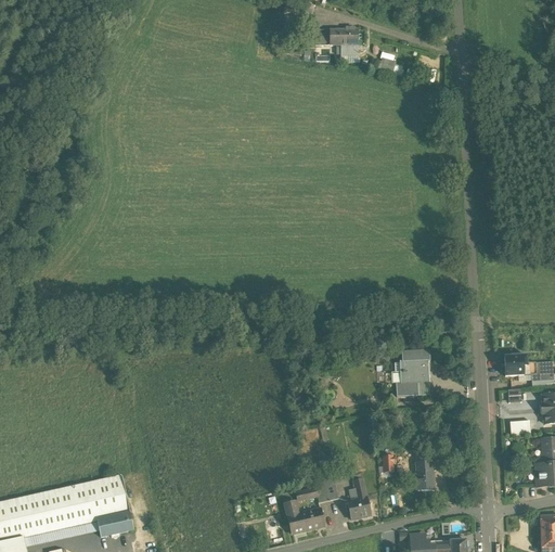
[(353,28),(353,26),(345,26),(345,28),(340,28),(340,43),(358,43),(358,28),(353,28)]
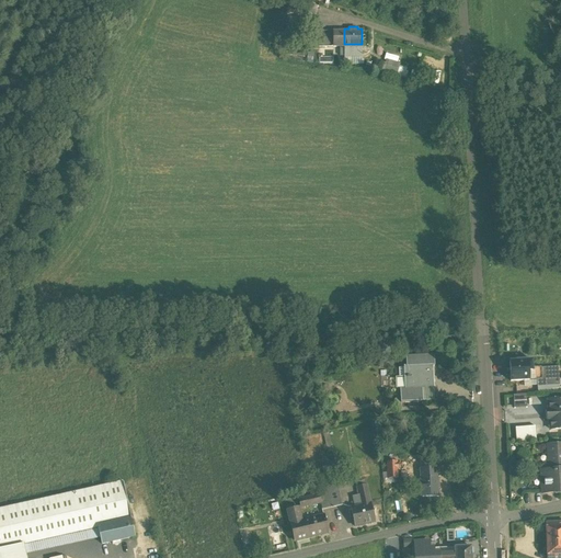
[(344,29),(333,29),(333,44),(344,44),(344,29)]
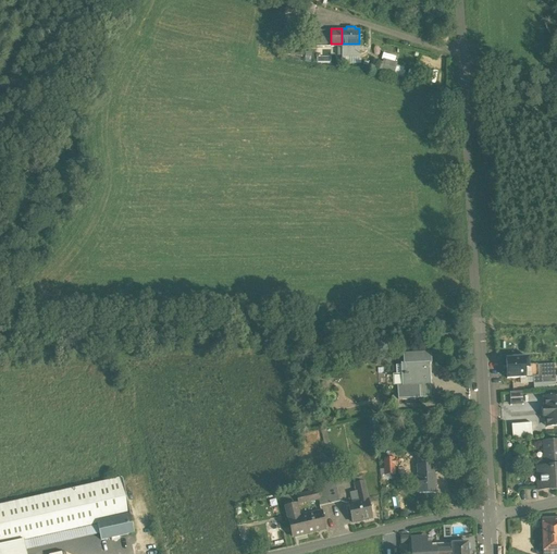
[(381,70),(401,74),(404,64),(396,62),(397,59),(384,56),(381,70)]
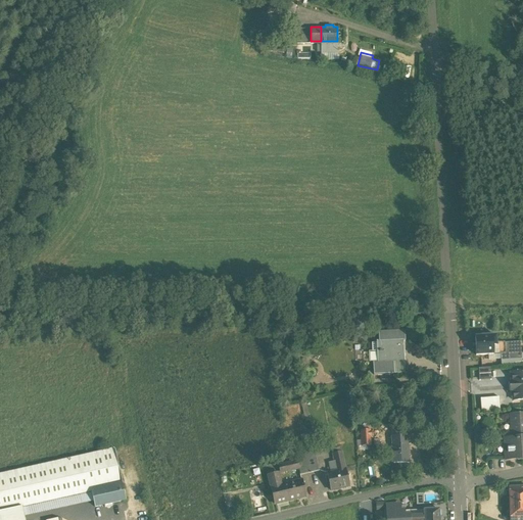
[(403,329),(378,331),(378,339),(376,339),(377,360),(377,361),(393,360),(405,359),(402,339),(405,339),(403,329)]
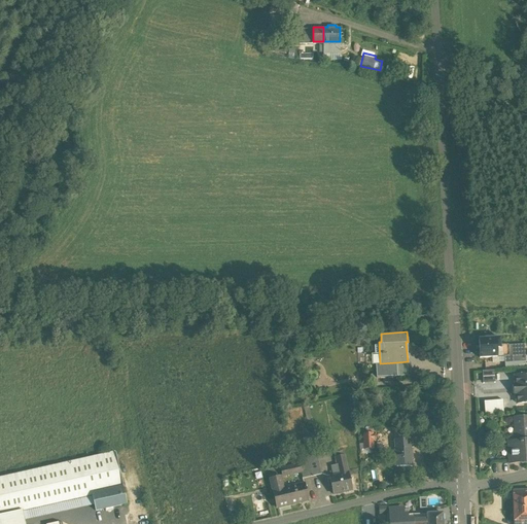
[(499,336),(479,337),(480,355),(497,354),(497,347),(500,346),(500,343),(499,336)]
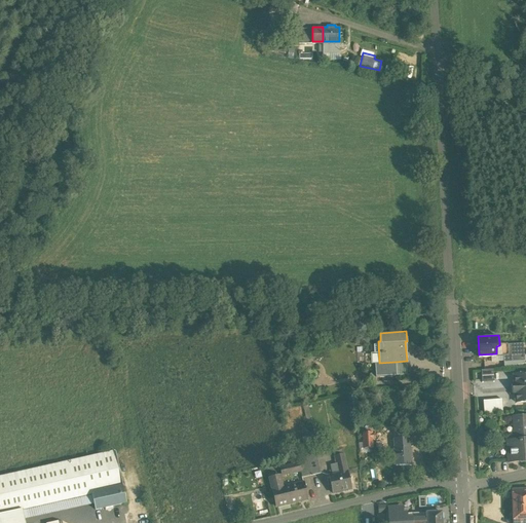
[(521,341),(499,342),(499,345),(496,346),(496,353),(503,353),(503,360),(515,359),(515,365),(522,365),(522,363),(521,353),(521,341)]
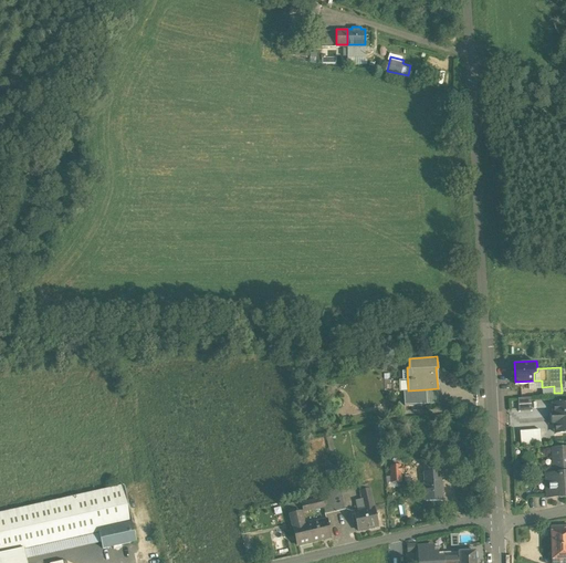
[(426,389),(408,391),(408,389),(404,389),(405,404),(426,403),(426,389)]
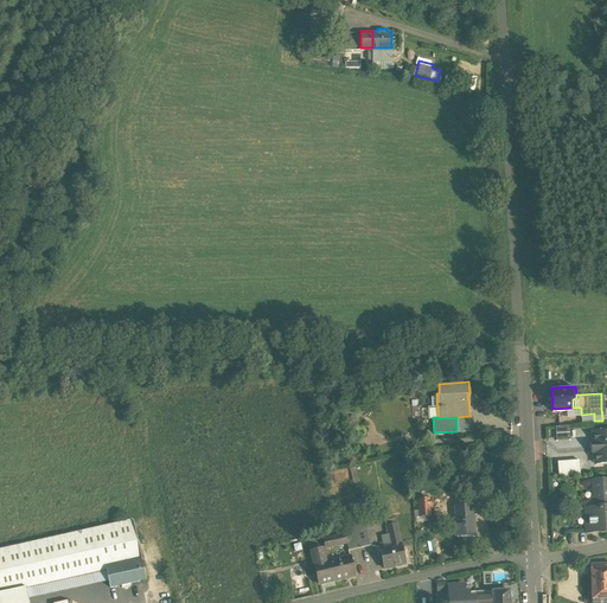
[(570,423),(555,424),(556,438),(570,438),(570,423)]
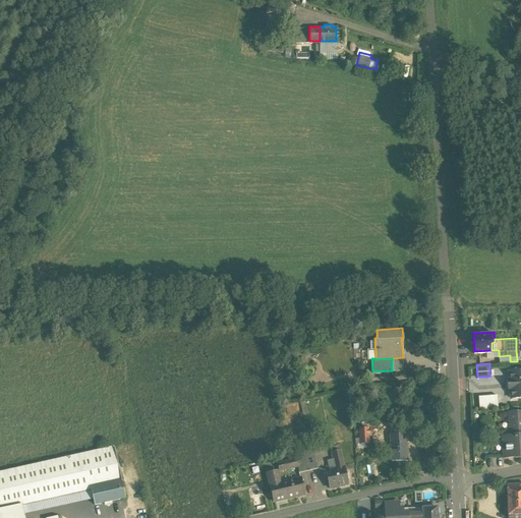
[(520,367),(509,368),(511,396),(520,395),(520,367)]
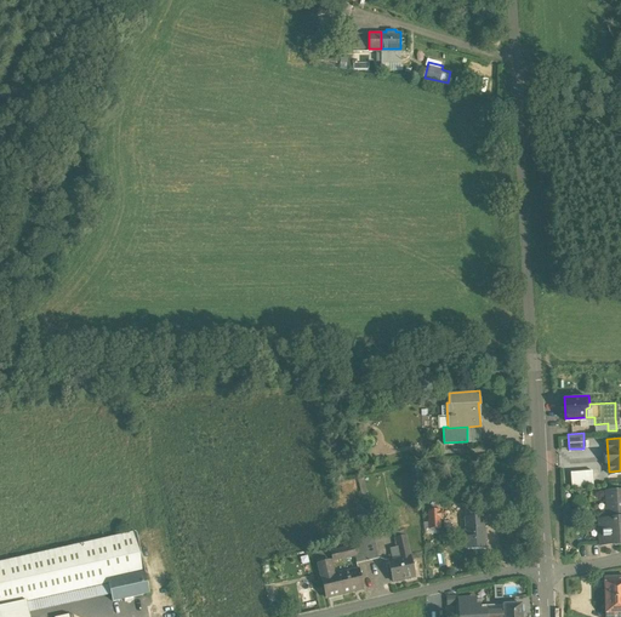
[(593,469),(570,470),(571,485),(593,484),(593,469)]
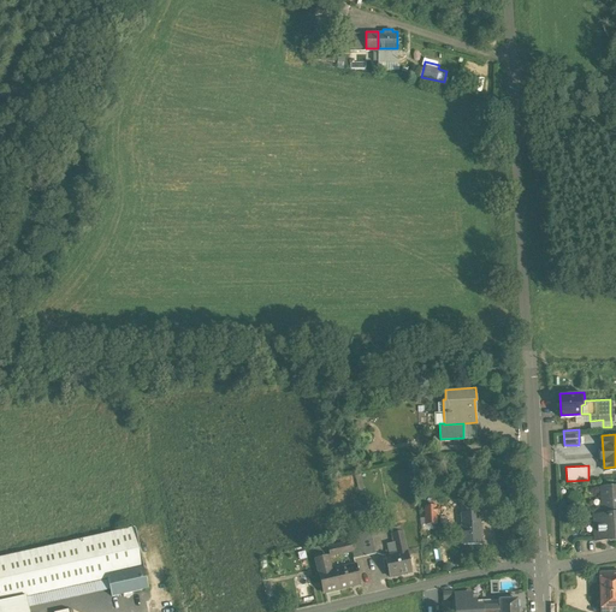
[(615,485),(602,486),(603,499),(605,499),(605,506),(603,507),(603,514),(594,514),(596,538),(610,536),(610,538),(615,536),(615,485)]
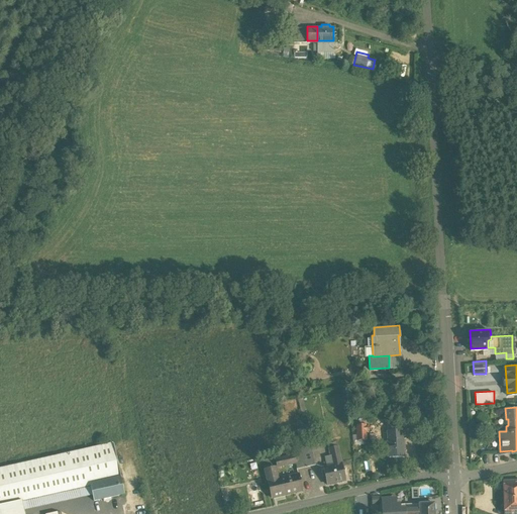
[(356,437),(368,437),(367,421),(355,422),(356,437)]
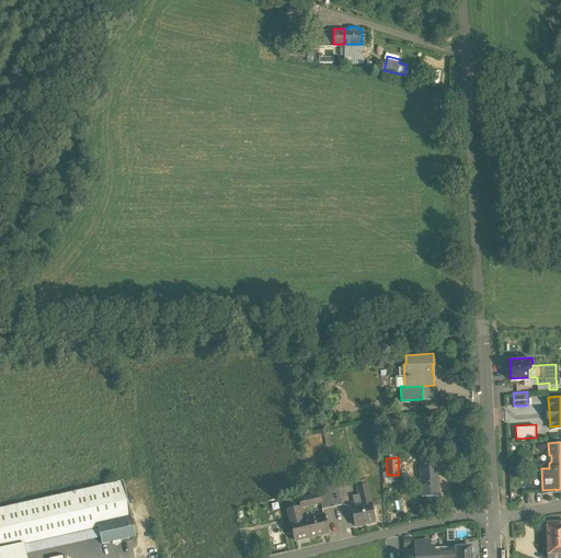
[(433,466),(420,467),(421,496),(437,494),(436,486),(437,486),(437,478),(436,478),(435,466),(433,466)]
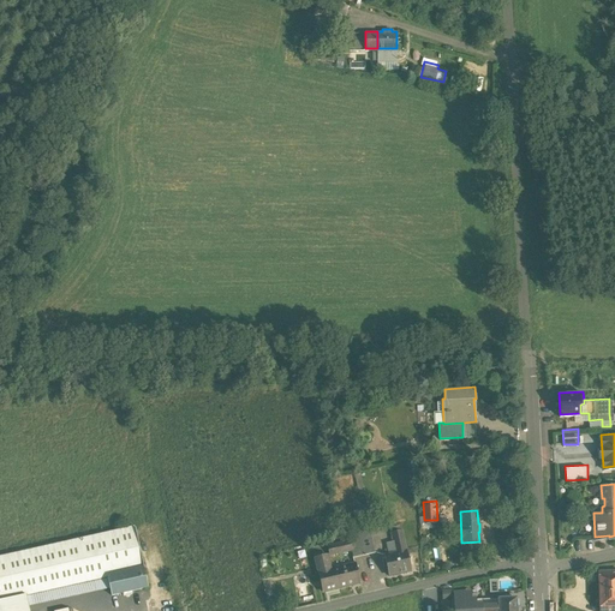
[(133,526),(0,555),(0,598),(25,593),(107,574),(112,593),(147,585),(133,526)]
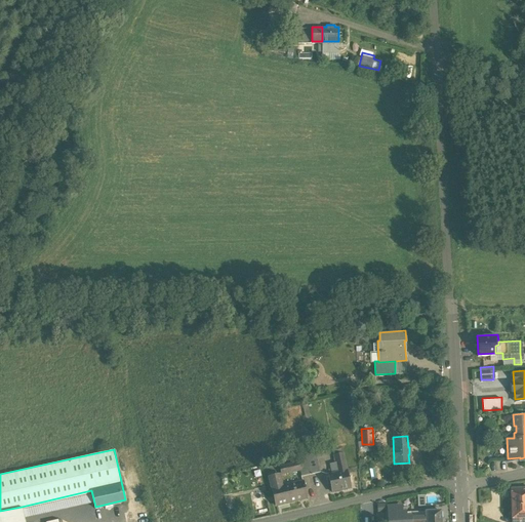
[(315,451),(307,453),(308,458),(311,472),(319,470),(315,451)]
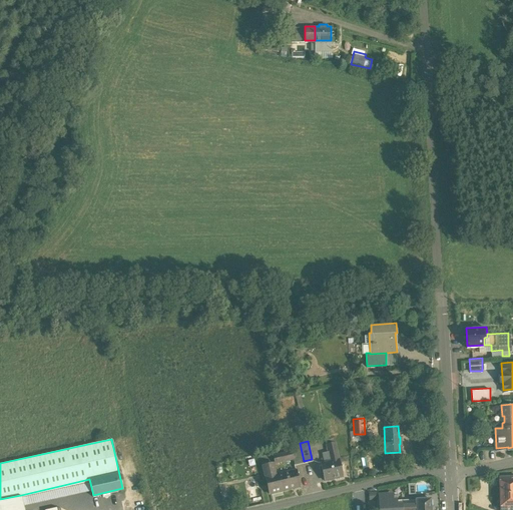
[(334,441),(326,443),(328,452),(330,460),(338,459),(334,441)]
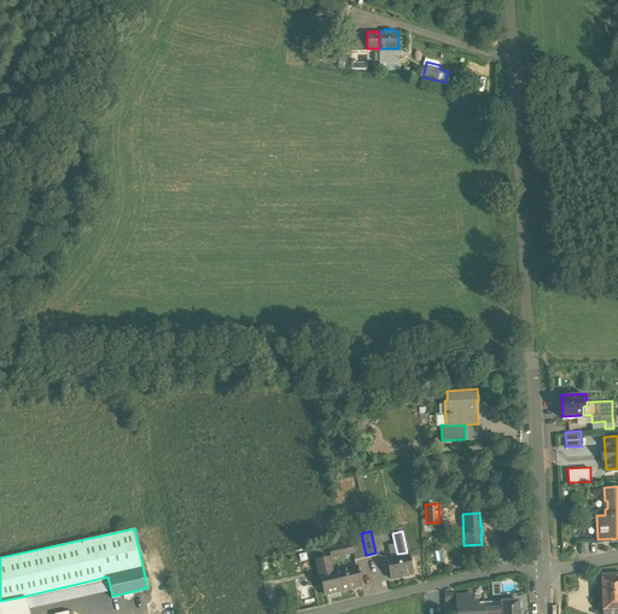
[(362,539),(351,542),(354,550),(353,550),(354,557),(366,555),(362,539)]
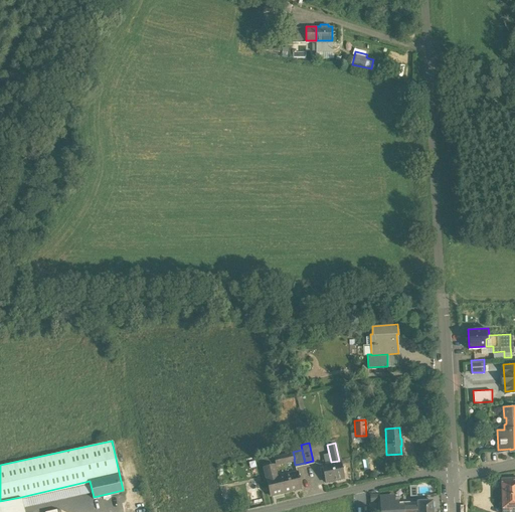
[(293,452),(274,456),(276,463),(294,459),(295,459),(293,452)]
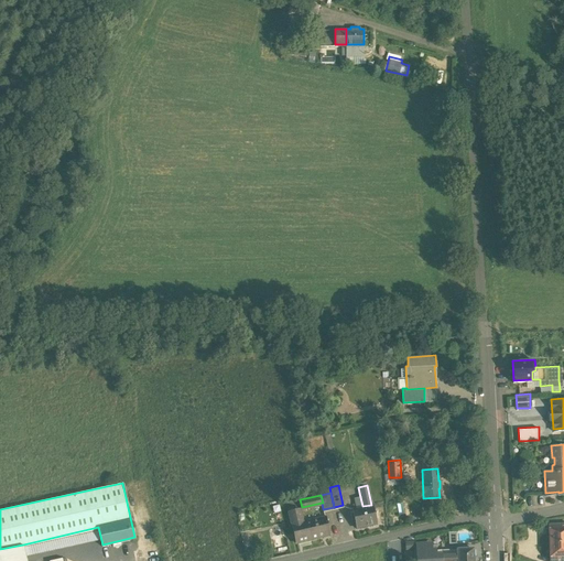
[(357,507),(351,508),(356,527),(376,522),(371,504),(362,506),(357,507)]
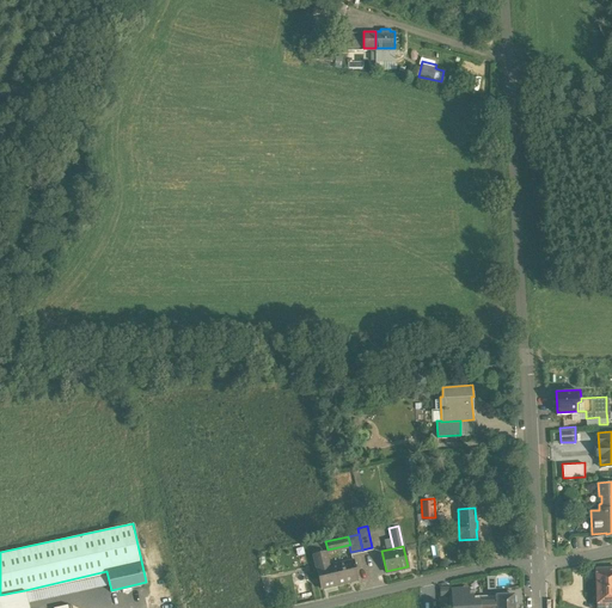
[(325,550),(313,553),(320,587),(357,578),(353,558),(328,564),(325,550)]
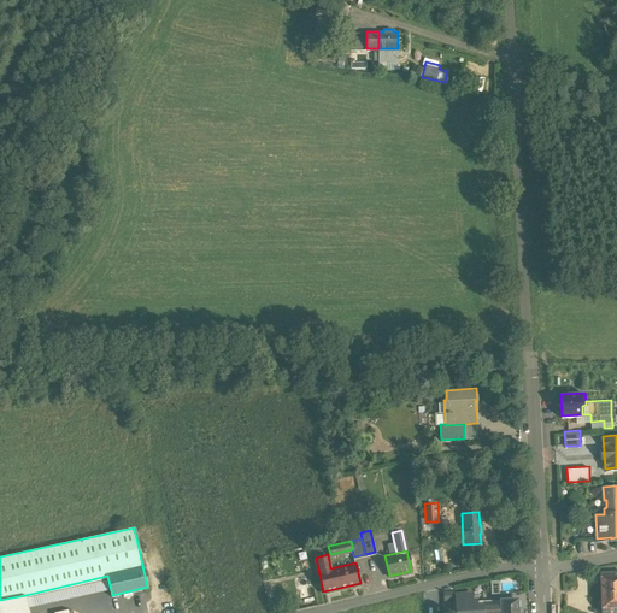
[(616,571),(601,572),(601,612),(606,612),(616,612),(616,571)]
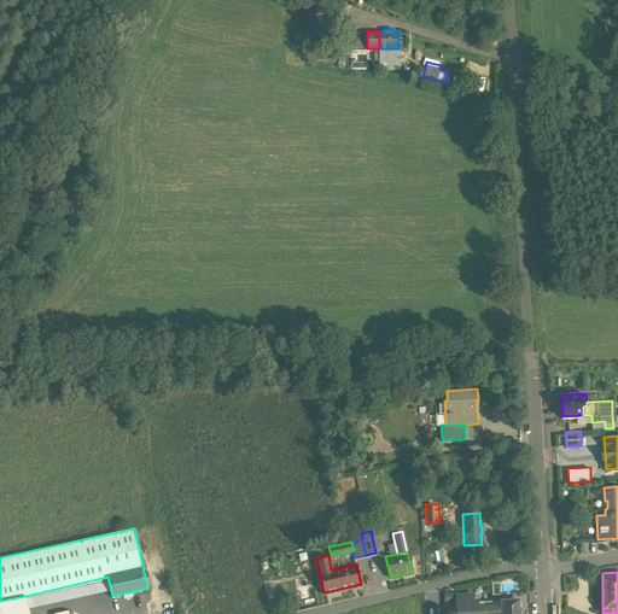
[(471,592),(456,594),(456,603),(460,602),(472,602),(472,601),(471,592)]
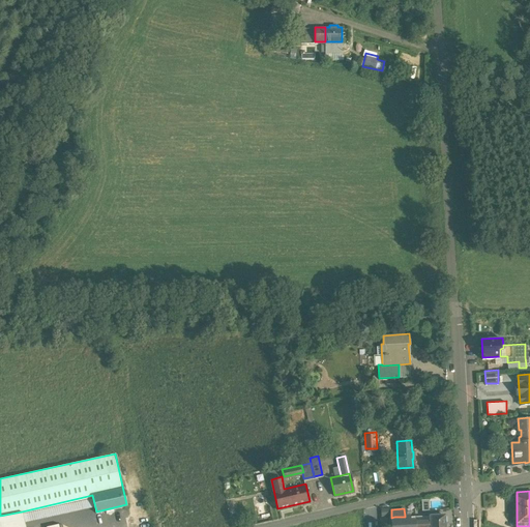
[(0,516),(0,526),(25,526),(22,511),(0,516)]
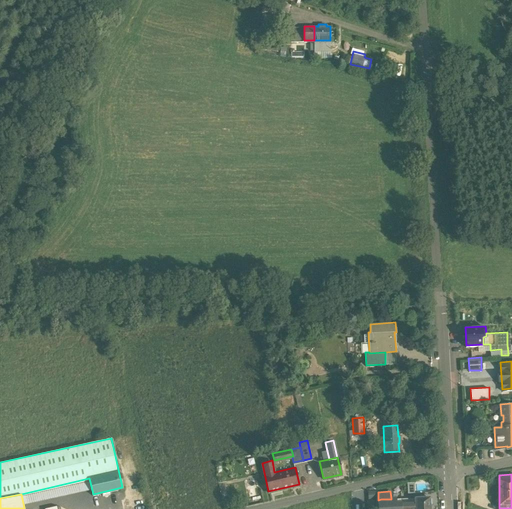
[(429,497),(414,498),(414,503),(414,508),(416,508),(430,508),(430,504),(429,504),(429,497)]
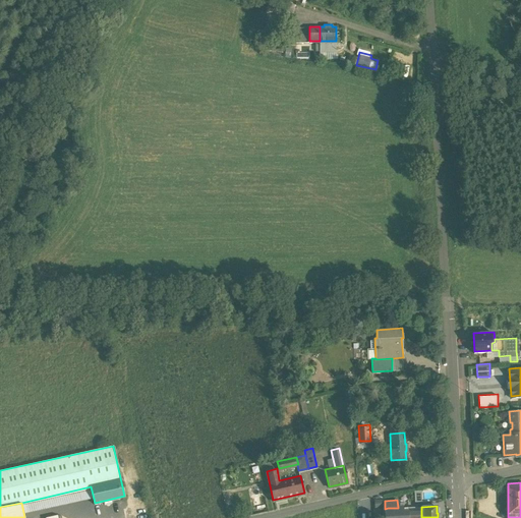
[(398,508),(388,508),(388,517),(407,517),(407,512),(407,511),(401,512),(401,507),(398,507),(398,508)]
